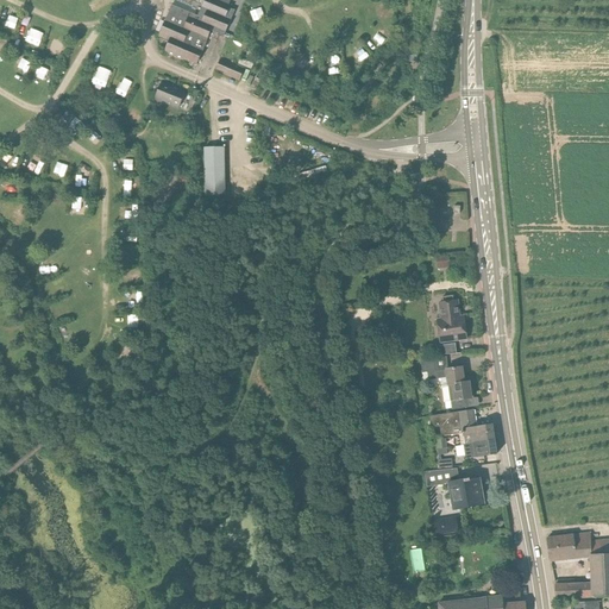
[(171,6),(158,38),(169,43),(164,55),(188,64),(190,61),(199,64),(207,43),(212,31),(225,36),(232,16),(234,10),(230,8),(232,1),(231,1),(231,0),(205,0),(200,12),(206,14),(203,19),(171,6)]
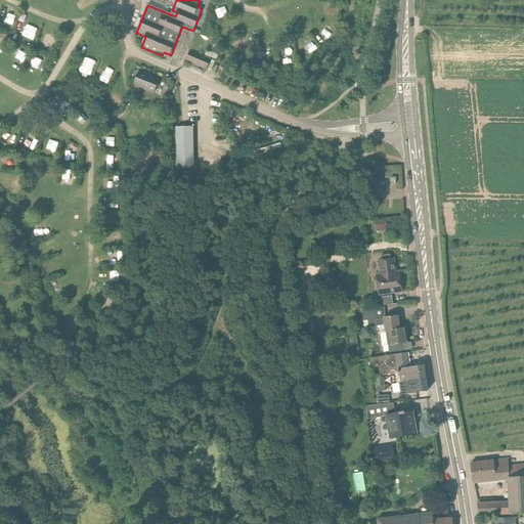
[(334,2),(324,4),(325,14),(336,13),(334,2)]
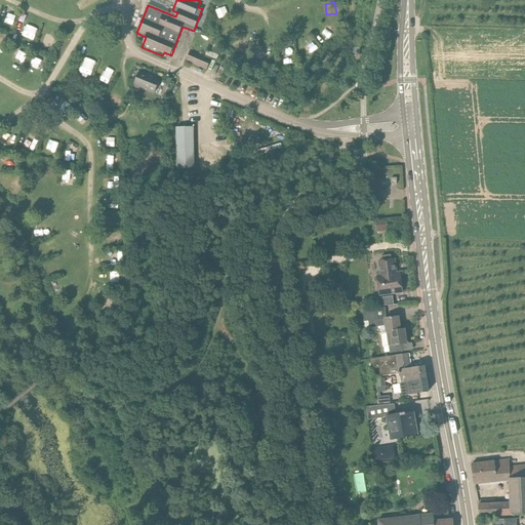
[(4,26),(12,29),(15,19),(7,16),(4,26)]
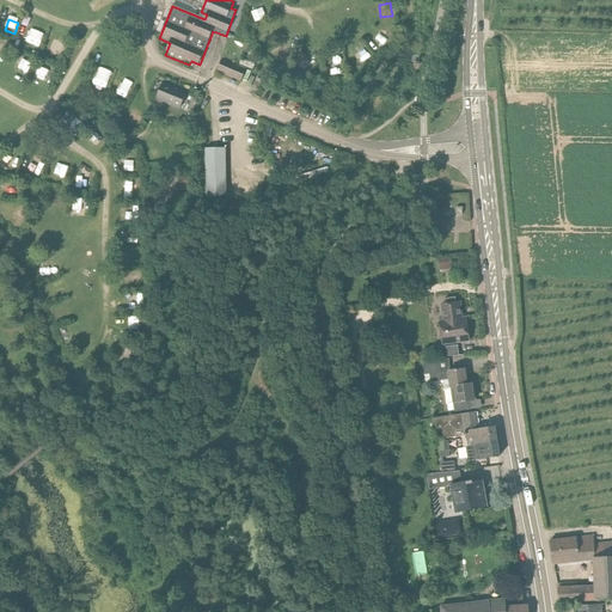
[(28,42),(42,46),(46,31),(32,28),(28,42)]
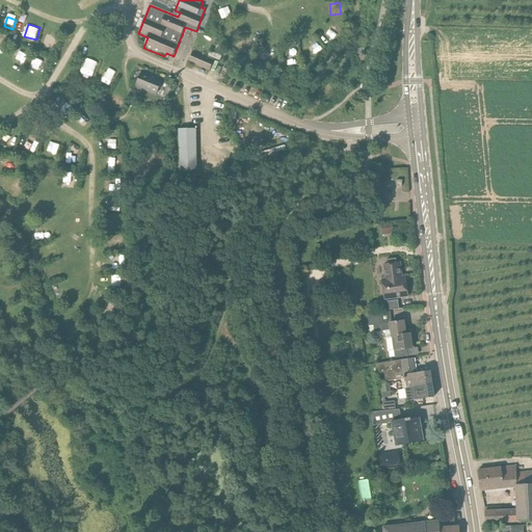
[(48,33),(44,45),(55,49),(58,36),(48,33)]
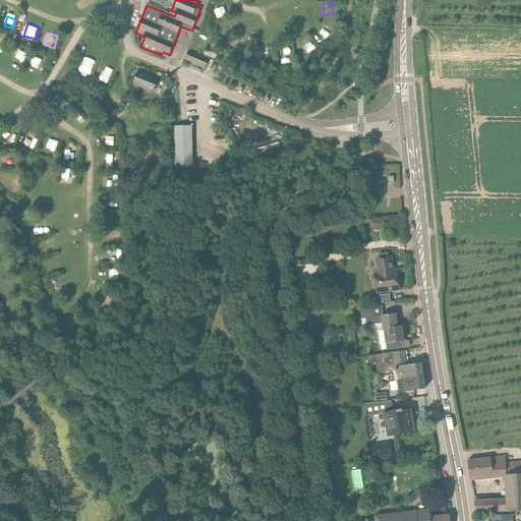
[(301,48),(308,54),(315,46),(308,40),(301,48)]
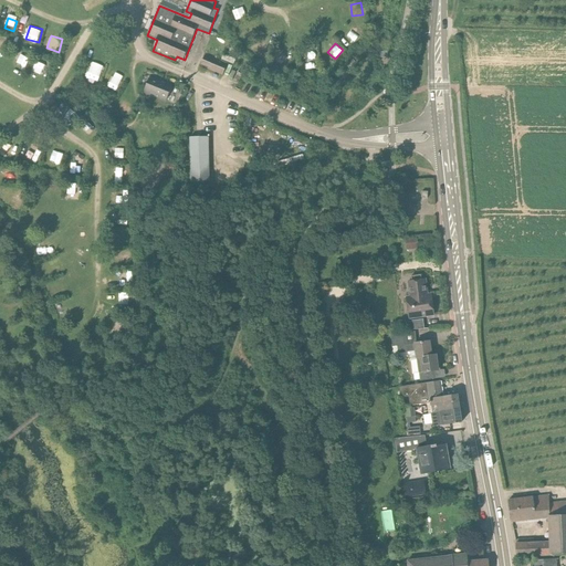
[(17,63),(24,65),(29,52),(21,50),(17,63)]
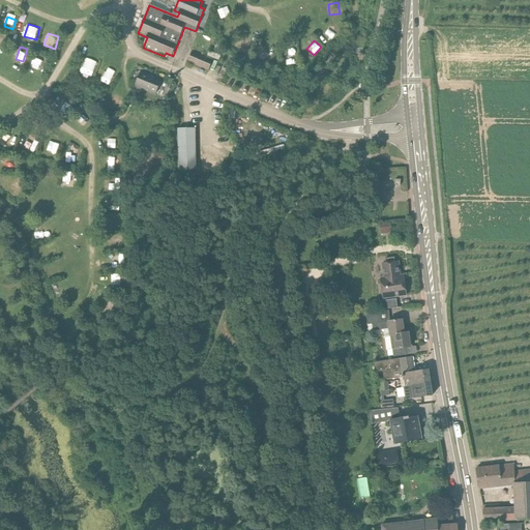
[(213,58),(193,51),(192,51),(187,62),(208,70),(213,58)]
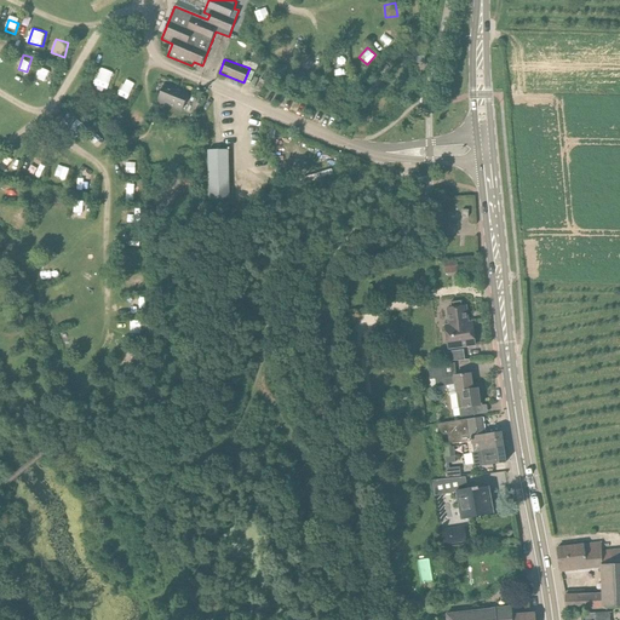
[(300,67),(309,72),(314,64),(304,59),(300,67)]
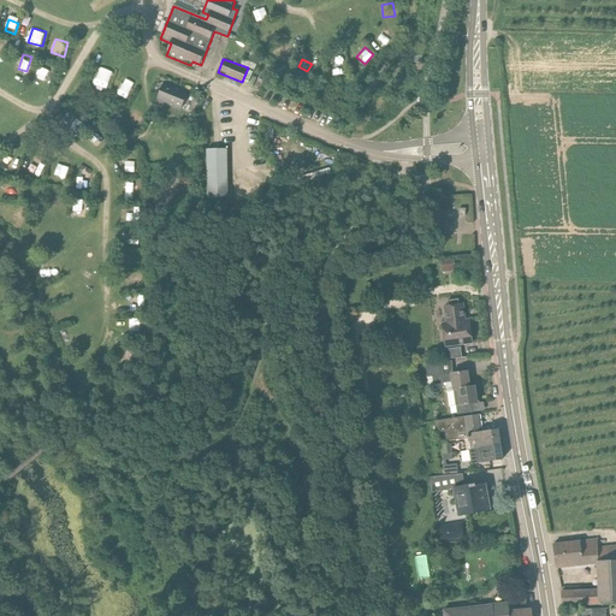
[(40,75),(52,80),(55,69),(45,64),(40,75)]
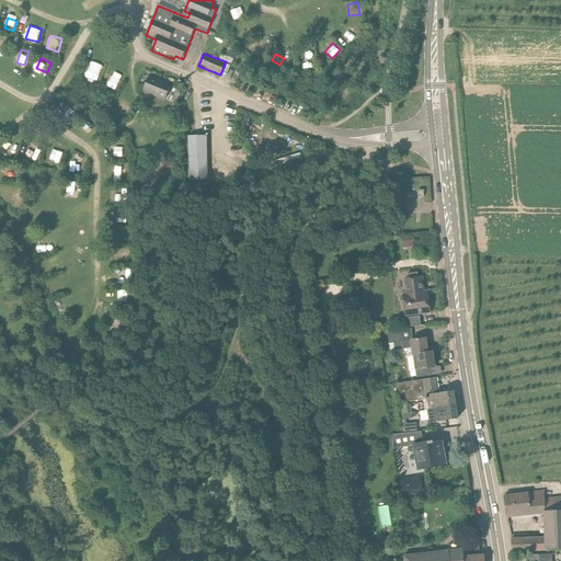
[(94,60),(87,79),(98,83),(104,65),(94,60)]
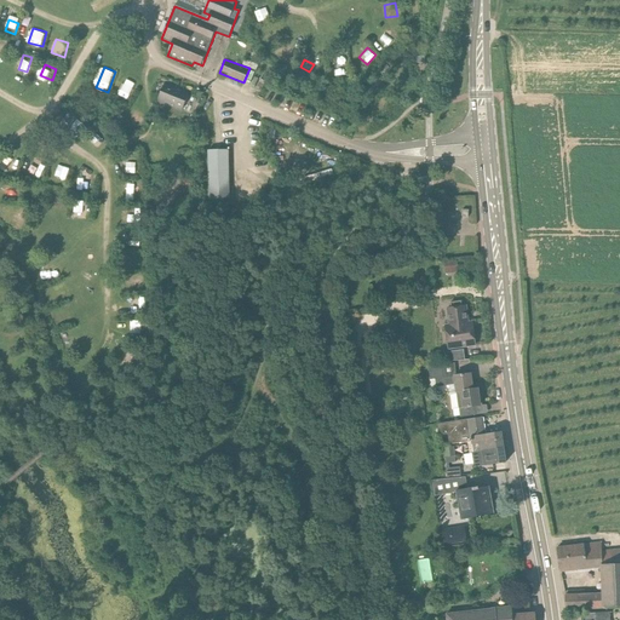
[(119,93),(128,96),(133,79),(124,76),(119,93)]
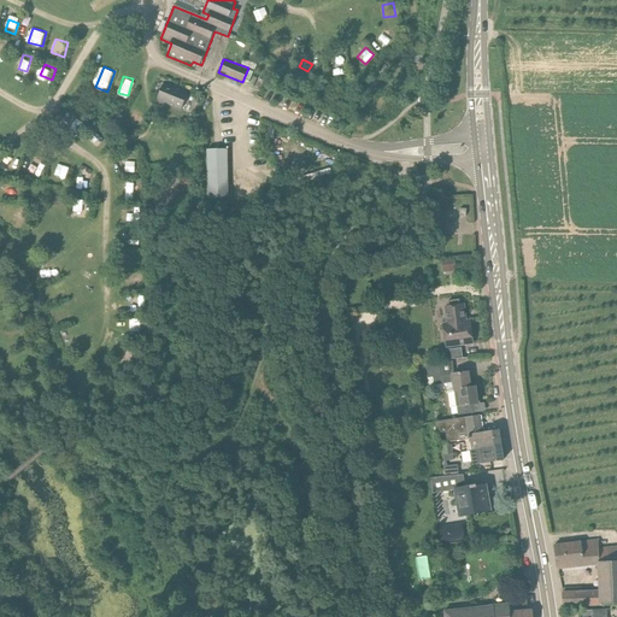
[(163,83),(157,100),(181,110),(188,93),(180,90),(178,92),(175,90),(176,88),(163,83)]
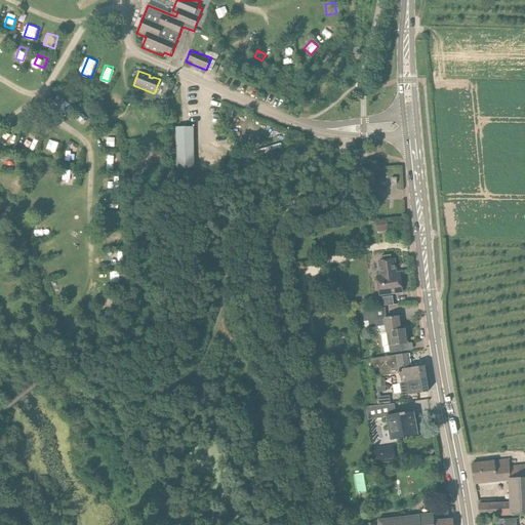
[(81,108),(75,116),(83,123),(90,115),(81,108)]
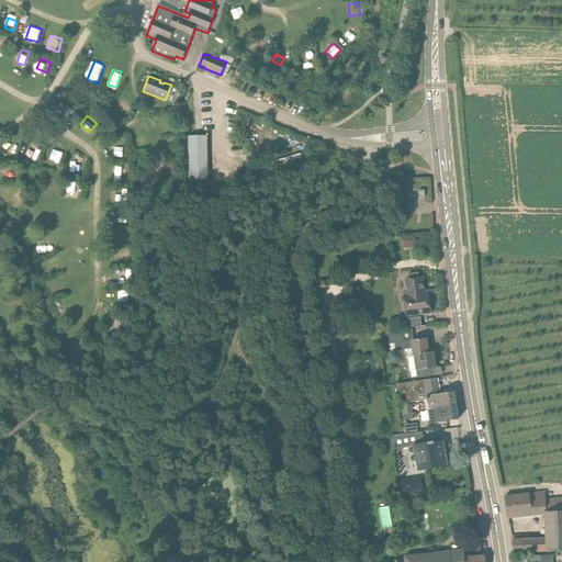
[(136,137),(138,146),(148,143),(145,135),(136,137)]
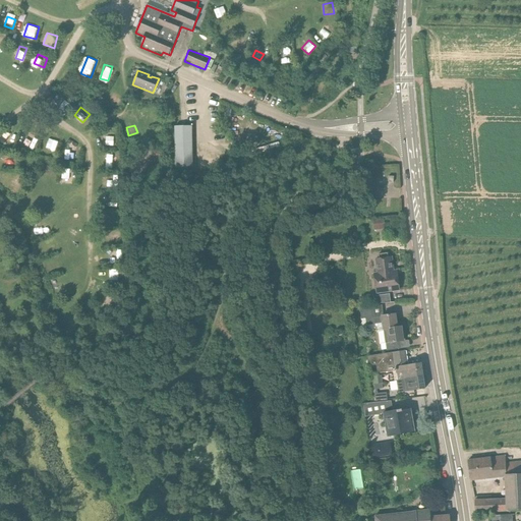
[(191,126),(175,126),(176,167),(192,167),(191,126)]
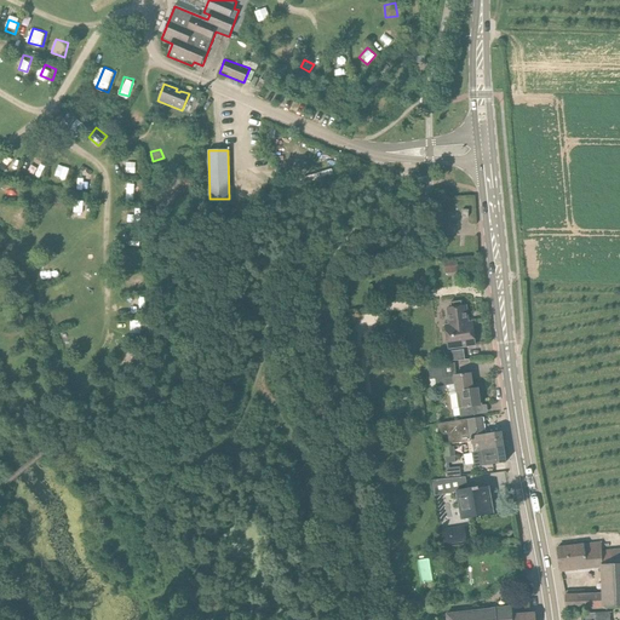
[(84,190),(92,191),(95,178),(85,178),(84,190)]
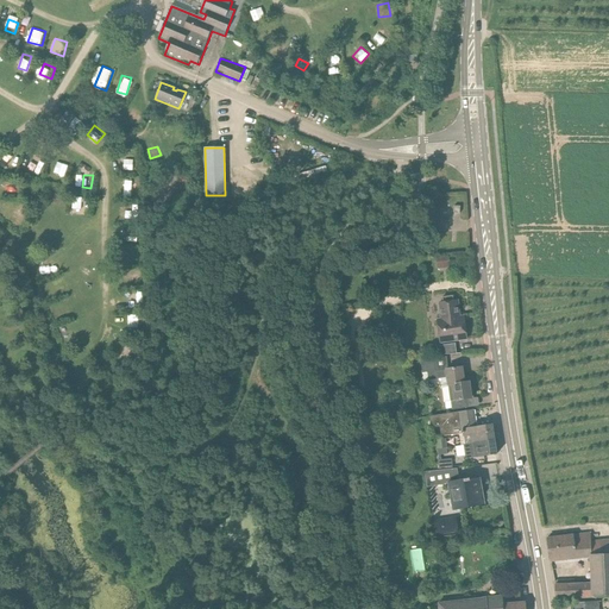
[(137,190),(139,180),(129,179),(126,189),(137,190)]
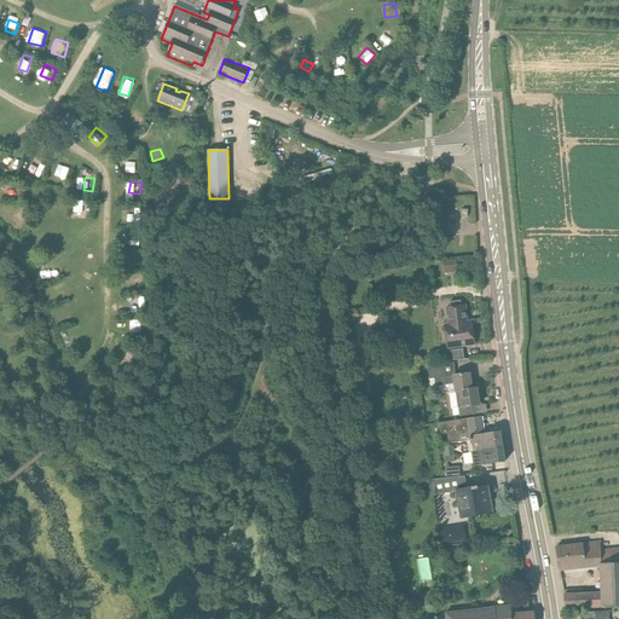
[(52,207),(64,208),(64,195),(52,195),(52,207)]
